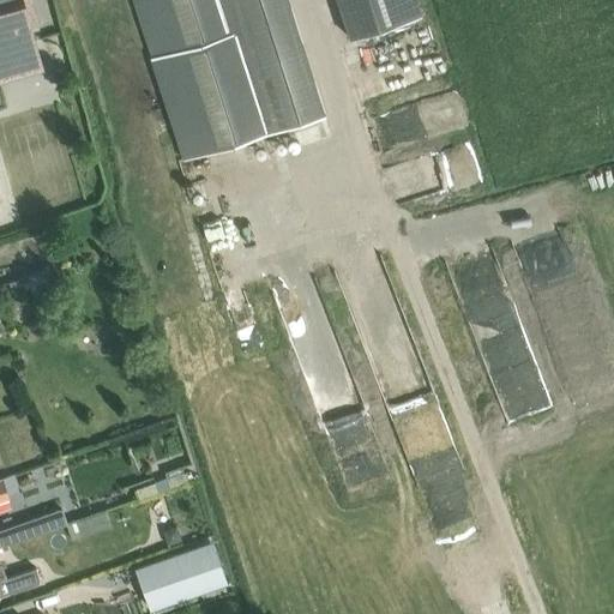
[(41,67),(43,67),(23,0),(0,0),(0,72),(40,62),(41,67)]
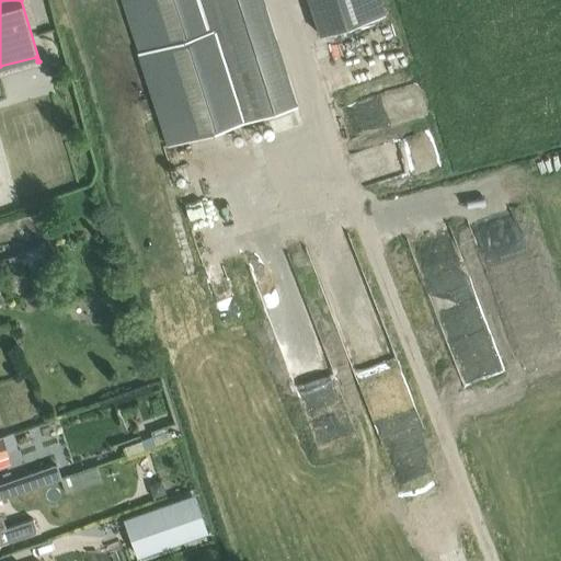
[(121,0),(169,146),(294,105),(259,0),(121,0)]
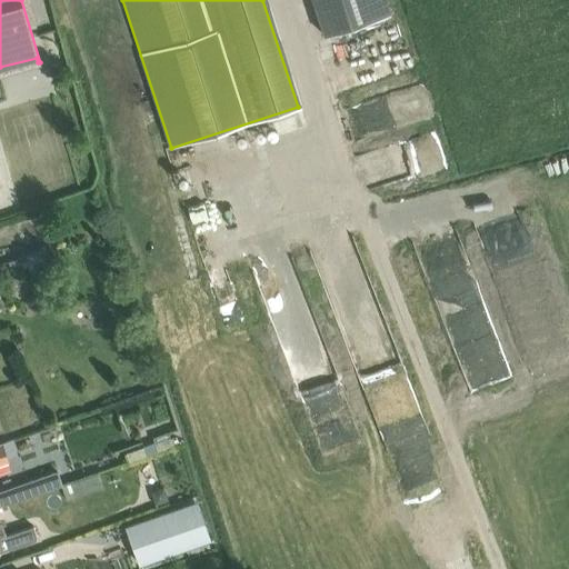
[(311,0),(323,36),(389,13),(385,0),(311,0)]
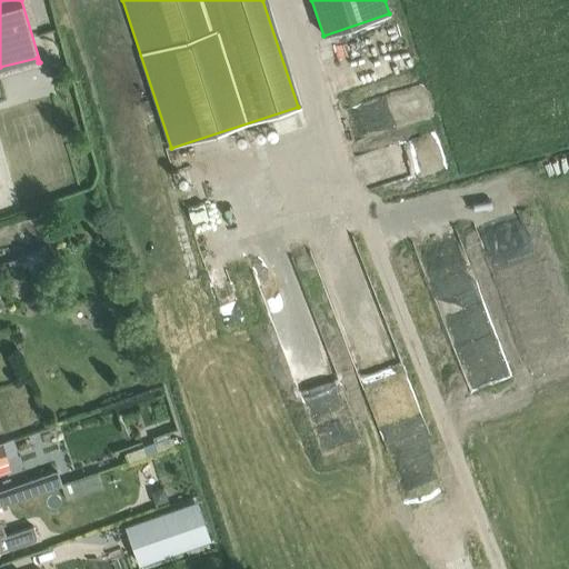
[(170,439),(153,445),(156,452),(172,447),(170,439)]
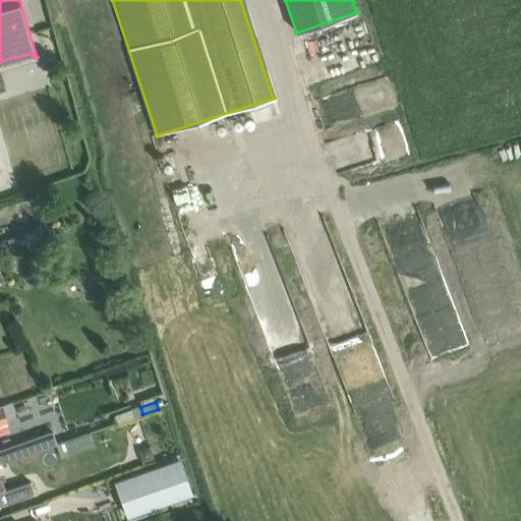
[(10,403),(0,406),(0,425),(7,423),(6,419),(15,416),(10,403)]
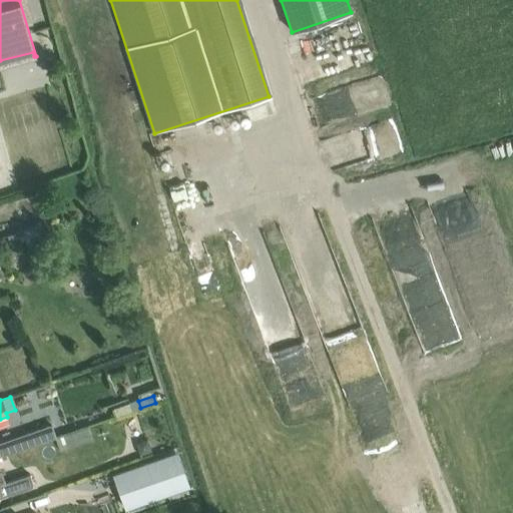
[(127,405),(112,410),(115,417),(130,412),(127,405)]
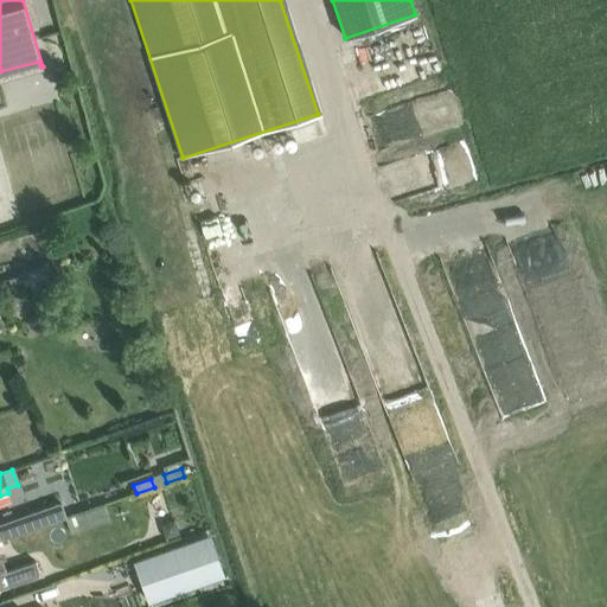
[(133,562),(148,605),(225,576),(210,534),(133,562)]
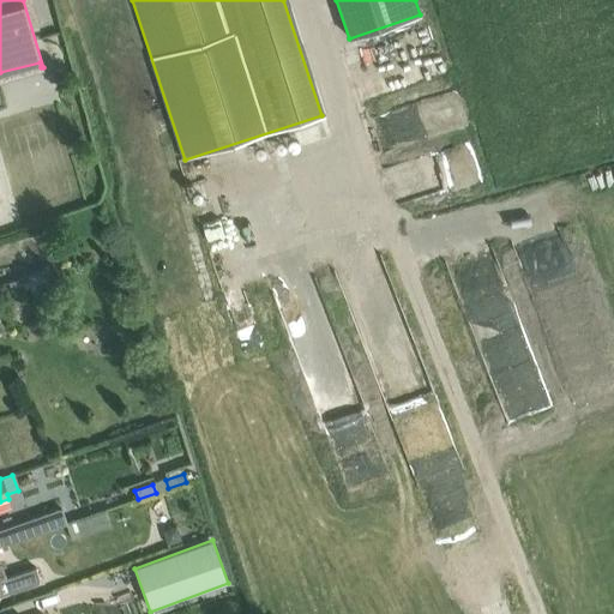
[(0,595),(42,582),(37,567),(0,579),(0,595)]
